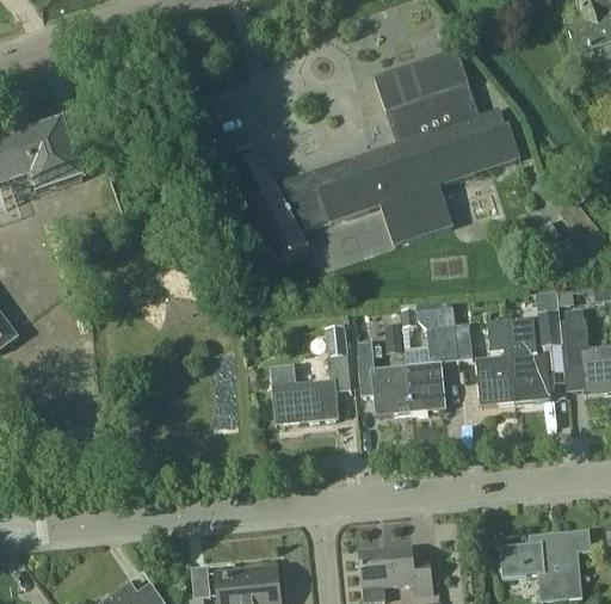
[(575,0),(582,22),(567,28),(576,55),(602,47),(608,65),(610,62),(610,0),(575,0)]
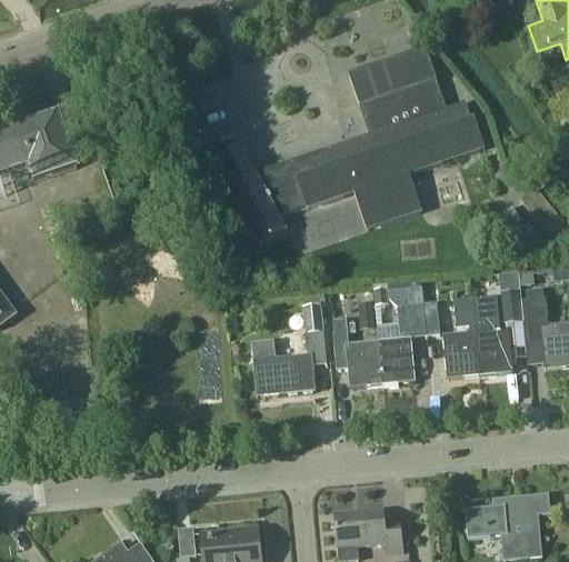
[(346,69),(365,134),(249,168),(242,142),(218,149),(245,243),(290,230),(285,211),(350,192),(361,228),(425,209),(412,168),(482,148),(468,98),(445,104),(437,76),(430,77),(421,47),(346,69)]
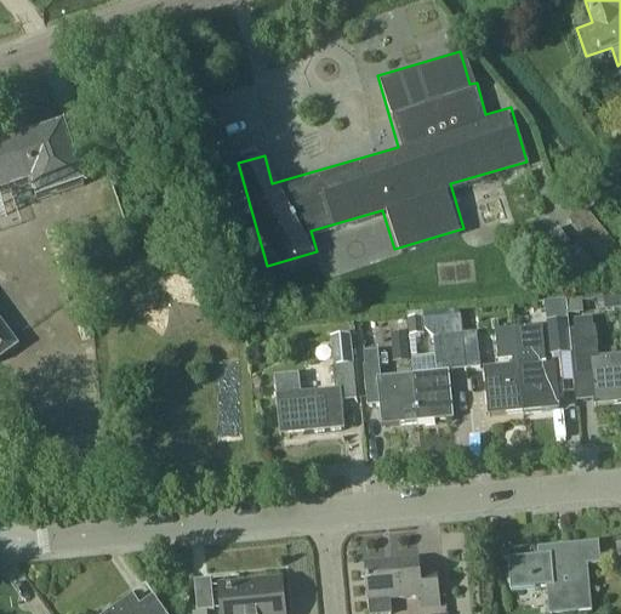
[(0,350),(15,341),(0,320),(0,187),(29,178),(35,194),(83,178),(63,120),(0,141),(0,350)]
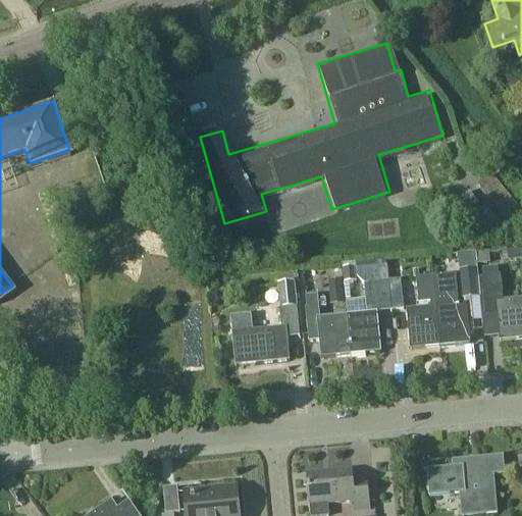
[(469,187),(461,193),(471,206),(479,199),(469,187)]
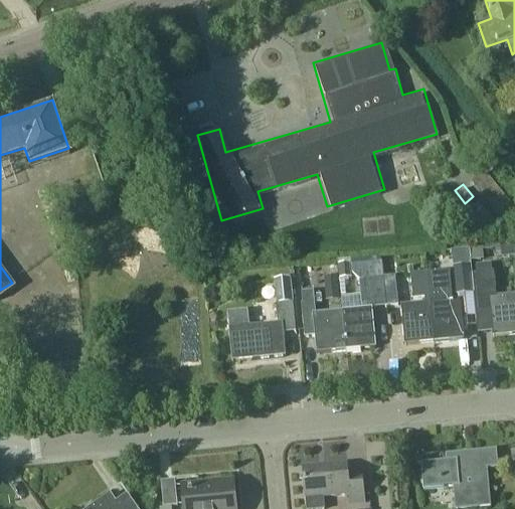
[(500,239),(502,252),(514,250),(514,240),(514,238),(500,239)]
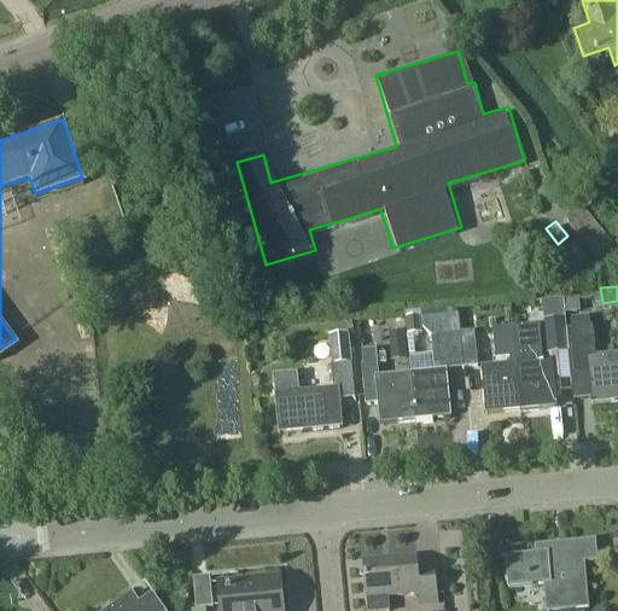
[(579,290),(565,291),(566,307),(581,306),(579,290)]
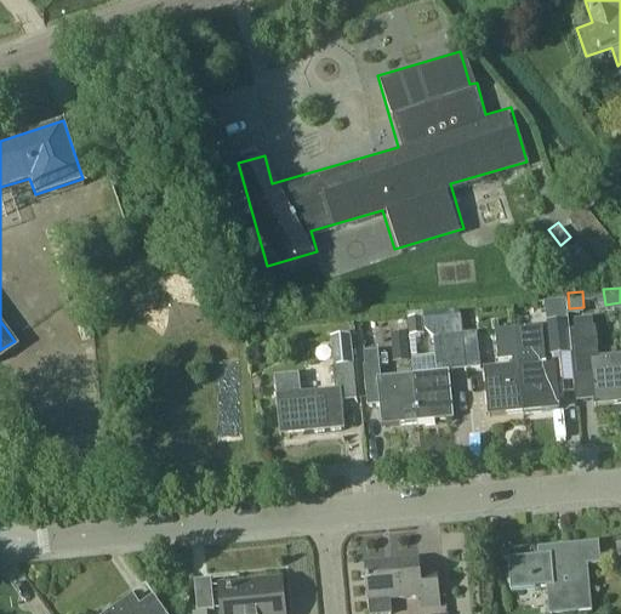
[(443,367),(465,364),(461,329),(459,310),(423,313),(425,324),(433,333),(439,333),(443,367)]
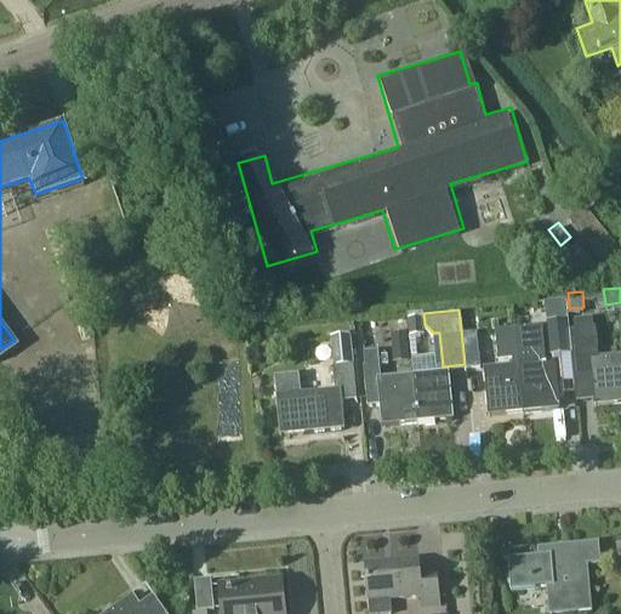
[(408,313),(410,331),(423,329),(422,312),(408,313)]
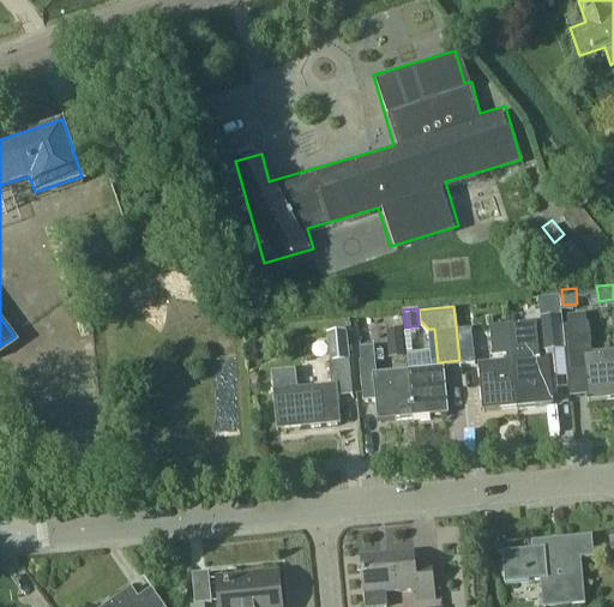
[(564,343),(560,310),(539,312),(542,346),(564,343)]
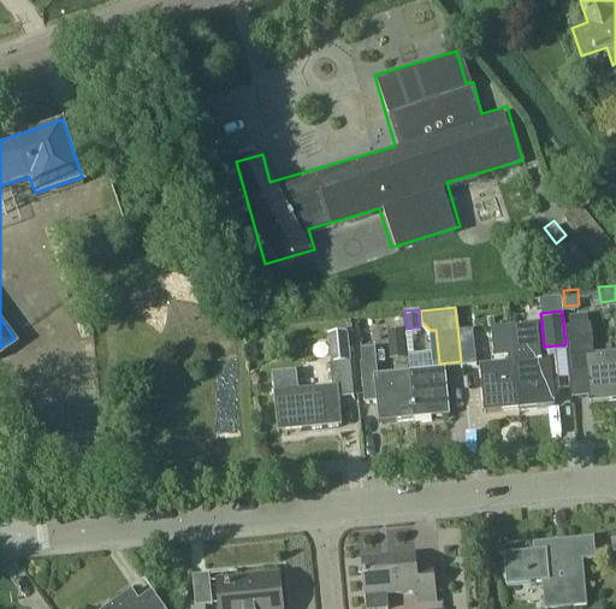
[(588,311),(569,312),(570,323),(572,323),(590,321),(588,311)]
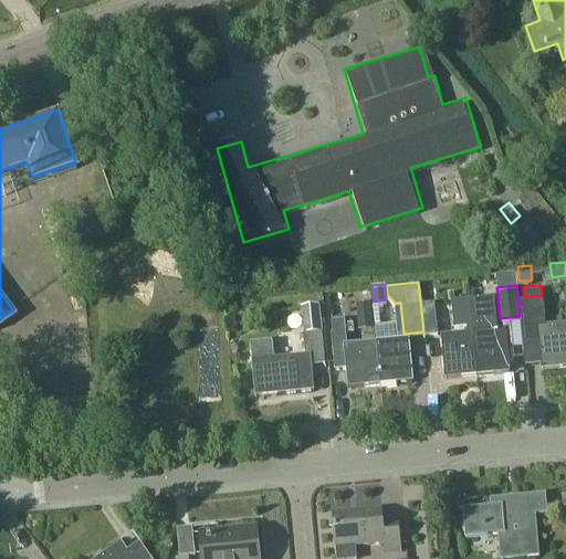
[(469,295),(478,371),(509,368),(505,324),(478,327),(478,322),(490,320),(488,294),(469,295)]
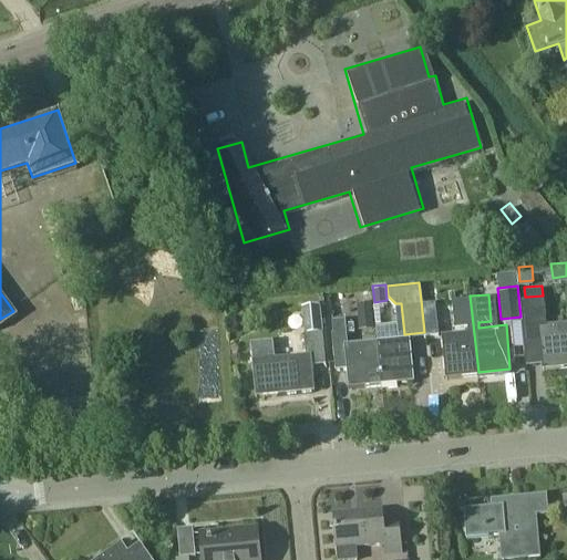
[(566,363),(566,320),(546,322),(544,294),(543,296),(526,297),(525,297),(524,297),(527,339),(539,338),(542,366),(566,363)]
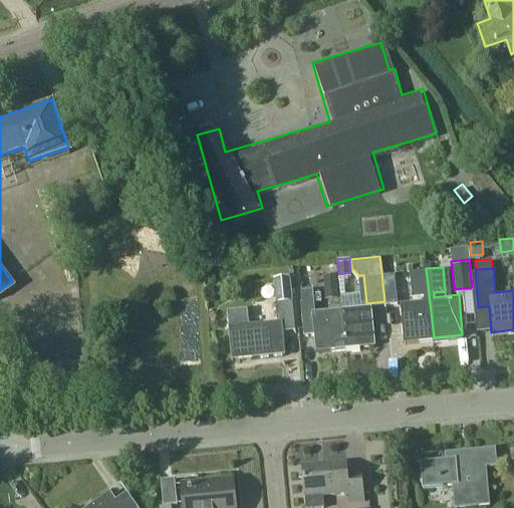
[(434,337),(426,268),(409,270),(412,294),(424,293),(424,298),(400,300),(404,340),(434,337)]
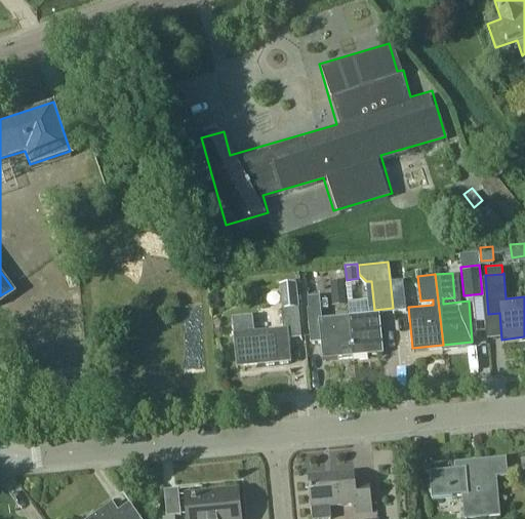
[(390,278),(393,308),(405,306),(402,277),(390,278)]
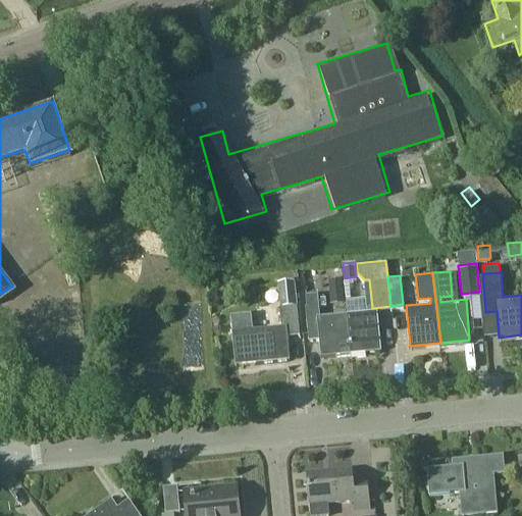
[(296,299),(295,285),(294,276),(276,277),(277,286),(279,301),(281,323),(252,326),(251,311),(230,313),(232,329),(235,355),(259,352),(260,360),(290,357),(289,342),(281,343),(280,334),(300,332),(296,299)]
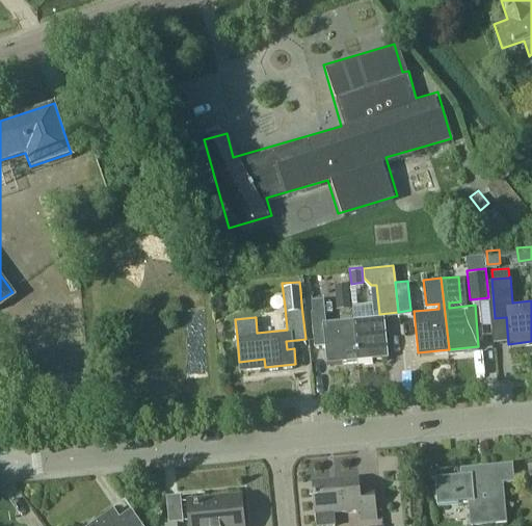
[(351,307),(350,294),(336,295),(338,308),(351,307)]
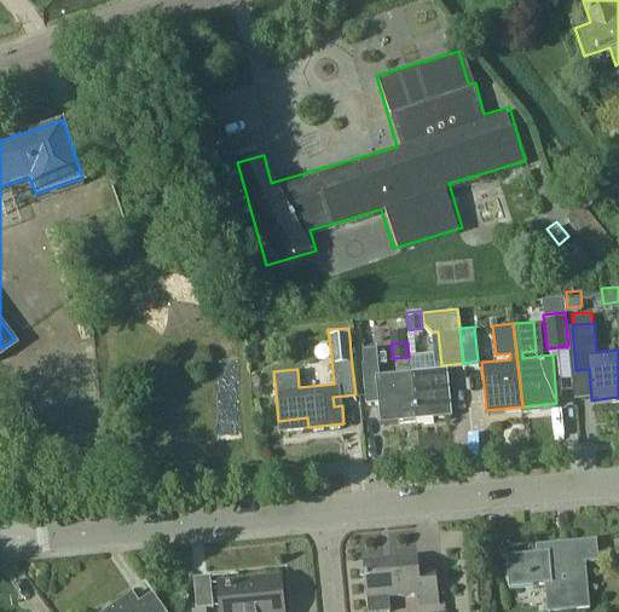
[(416,416),(411,369),(379,373),(377,361),(386,359),(385,350),(377,351),(377,345),(362,347),(364,361),(362,361),(365,400),(377,399),(380,420),(416,416)]
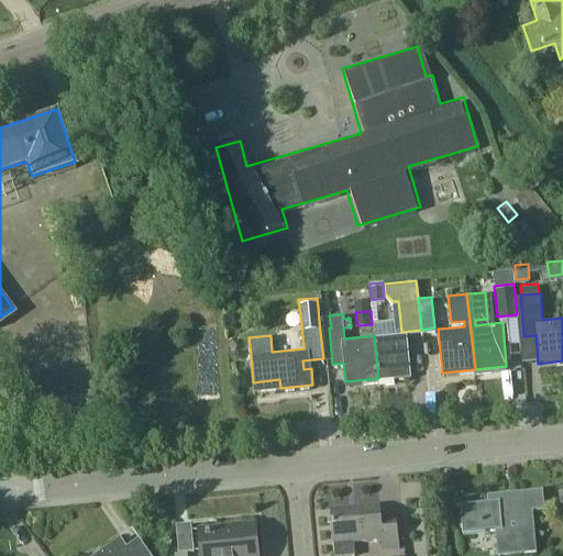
[(406,332),(374,335),(378,378),(410,376),(406,332)]
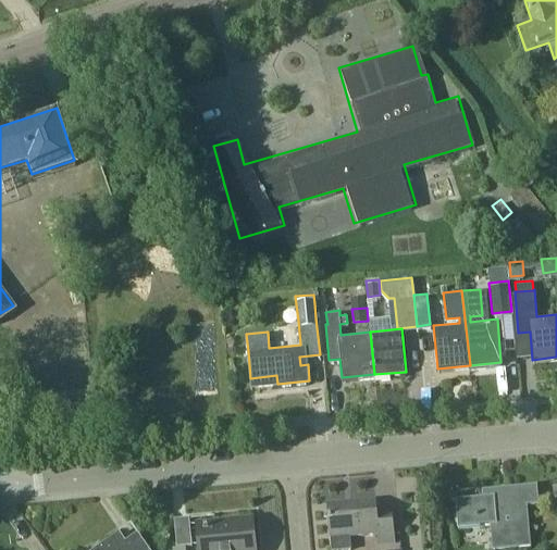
[(490,521),(492,547),(531,542),(527,502),(539,501),(536,480),(482,486),(483,494),(455,497),(458,524),(490,521)]
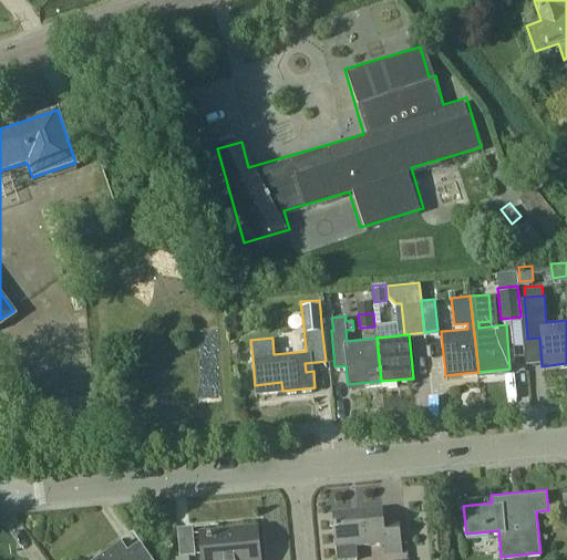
[(383,520),(381,505),(333,509),(337,545),(338,558),(358,556),(357,542),(383,539),(384,549),(401,548),(398,519),(383,520)]
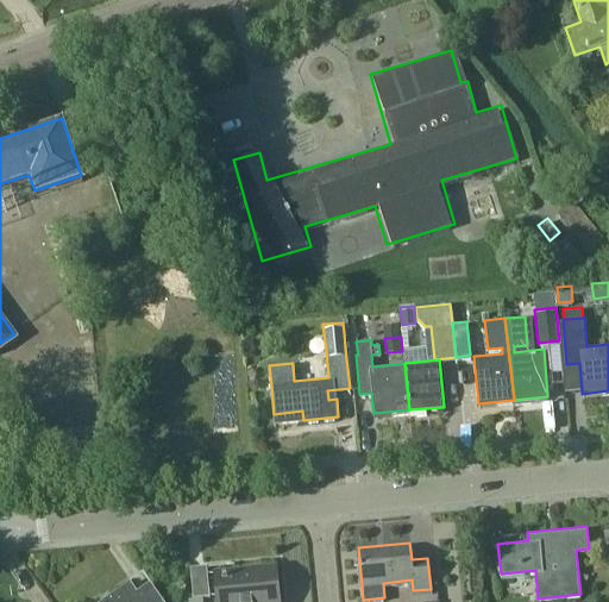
[(211,593),(207,563),(190,564),(193,595),(188,595),(188,601),(202,601),(202,594),(211,593)]
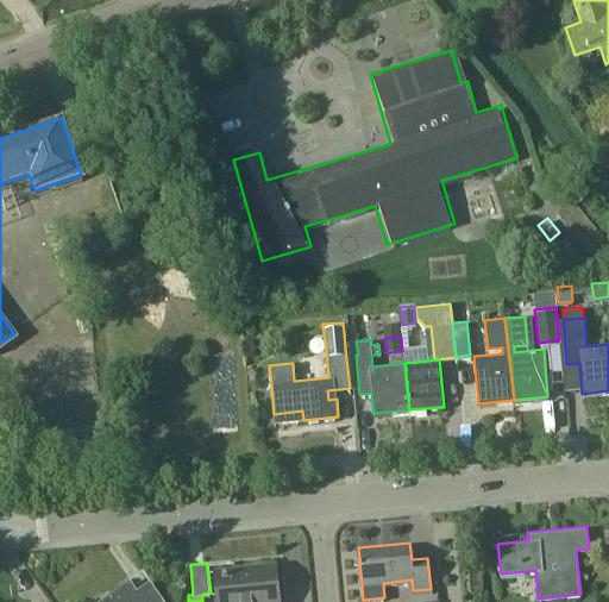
[(214,569),(217,601),(278,601),(276,563),(214,569)]
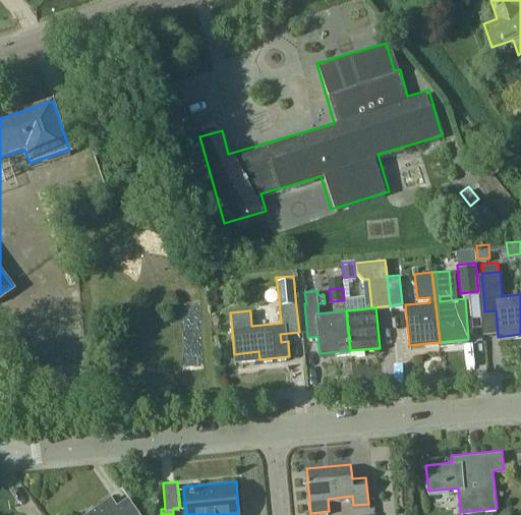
[(117,504),(111,495),(81,514),(141,514),(128,496),(117,504)]
